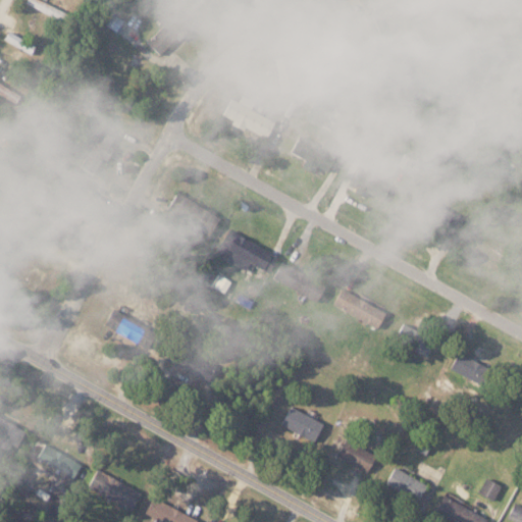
[(178,9),(191,21),(184,29),(187,31),(177,41),(174,38),(159,54),(147,43),(162,25),(158,20),(166,11),(172,16),(178,9)]
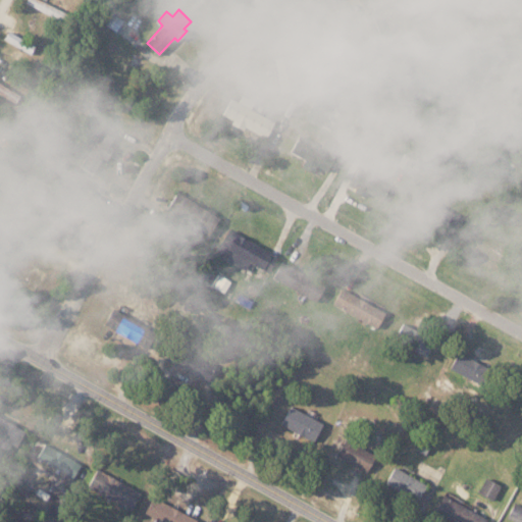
[(425,10),(451,51),(434,61),(409,20),(425,10)]
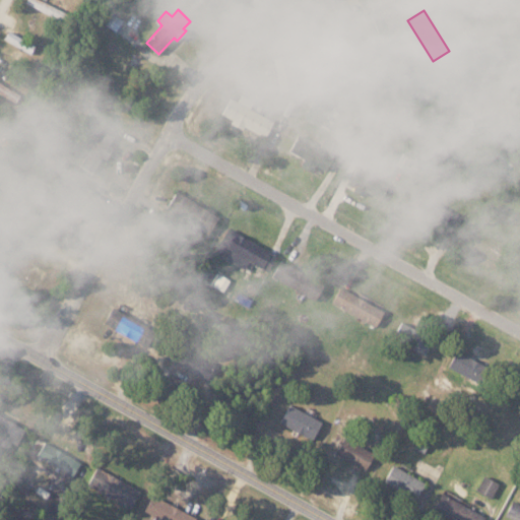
[(111,14),(124,21),(118,31),(105,24),(111,14)]
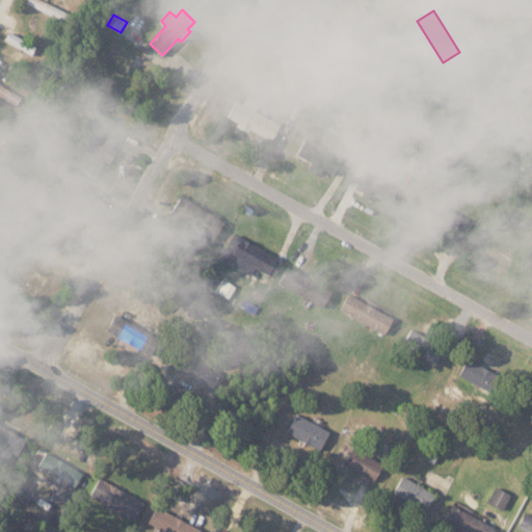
[(9,33),(35,47),(31,56),(4,42),(9,33)]
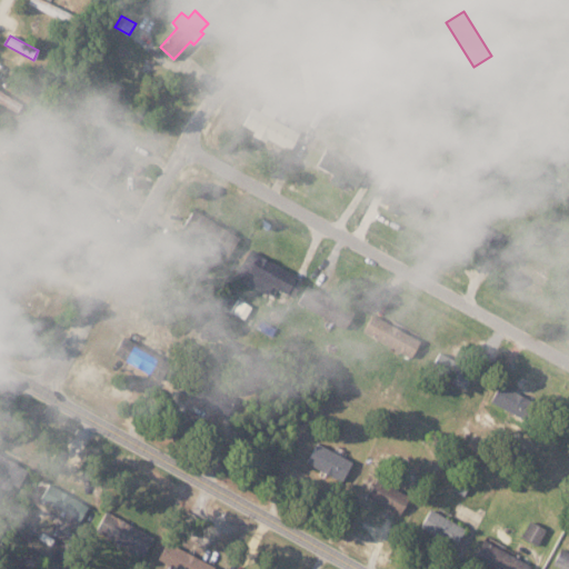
[(396,41),(403,58),(368,75),(360,59),(396,41)]
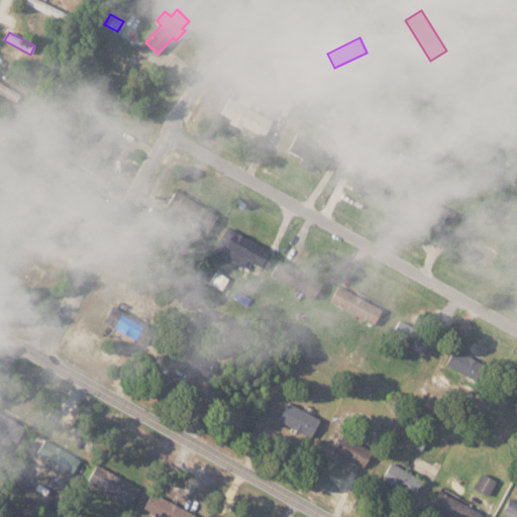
[(394,62),(399,60),(403,68),(399,71),(394,62)]
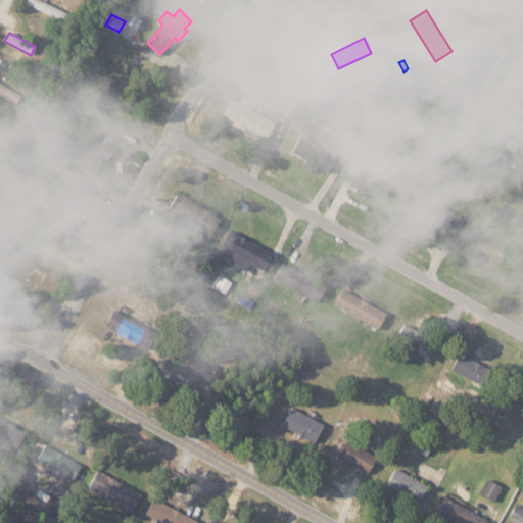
[(0,94),(16,102),(20,93),(0,84),(0,94)]
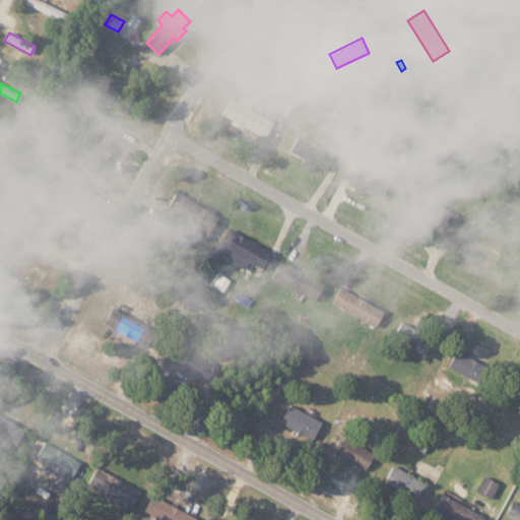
[(473,86),(494,108),(483,118),(462,96),(473,86)]
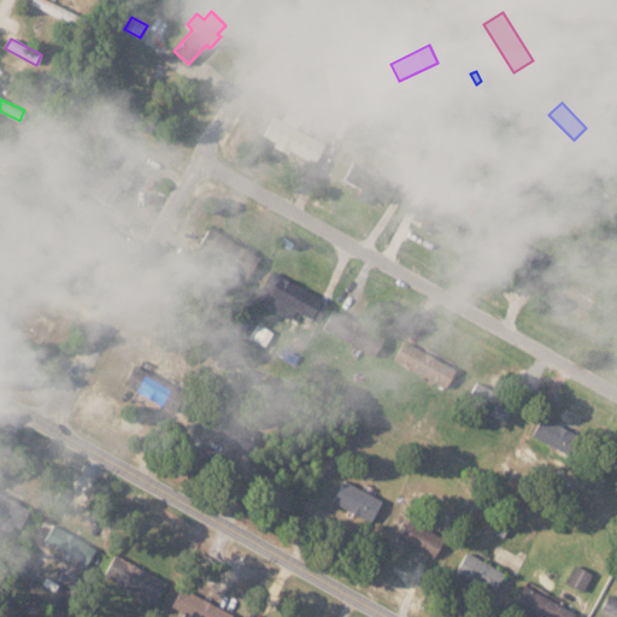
[(275,118),(324,144),(315,162),(288,148),(286,153),(276,147),(278,142),(266,135),(275,118)]
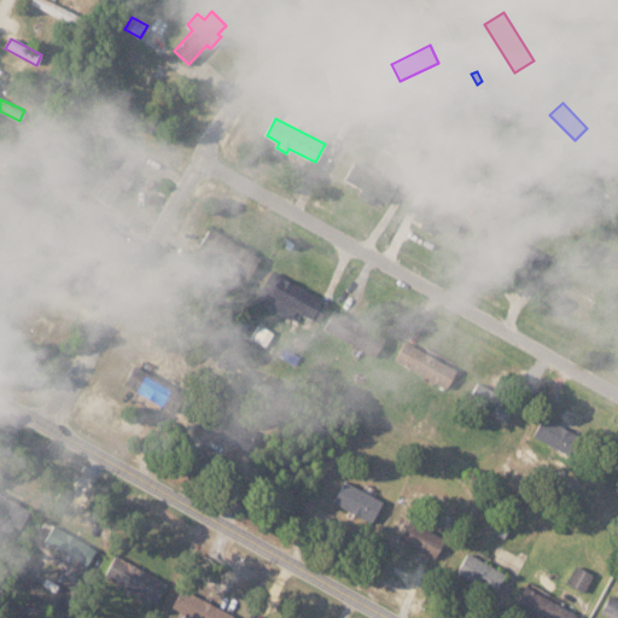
[(408,163),(420,168),(429,152),(415,146),(408,163)]
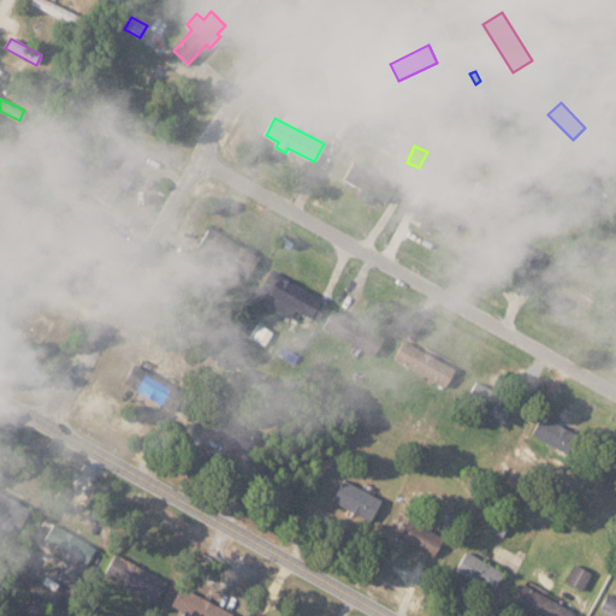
[(517,149),(526,157),(517,165),(509,158),(517,149)]
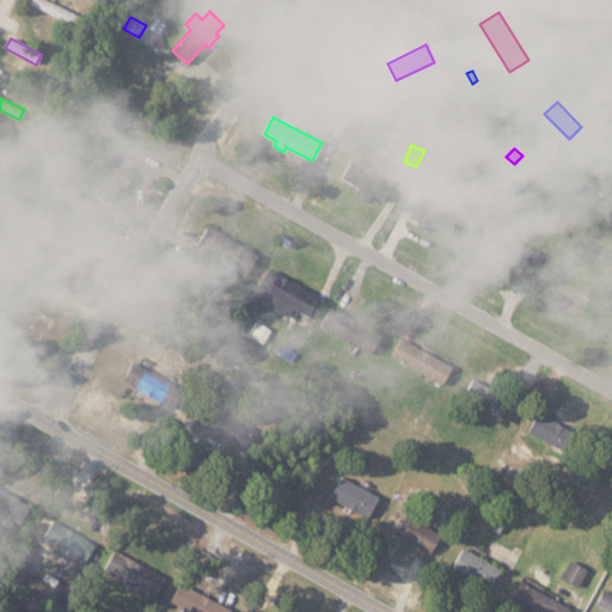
[(350,159),(395,183),(384,201),(341,177),(350,159)]
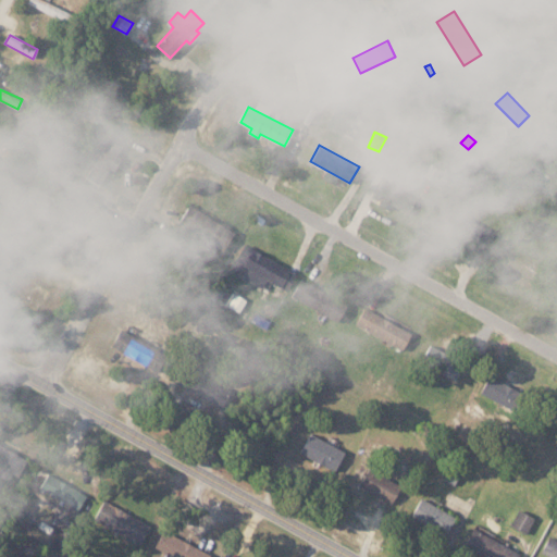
[(372,147),(382,151),(376,163),(367,158),(372,147)]
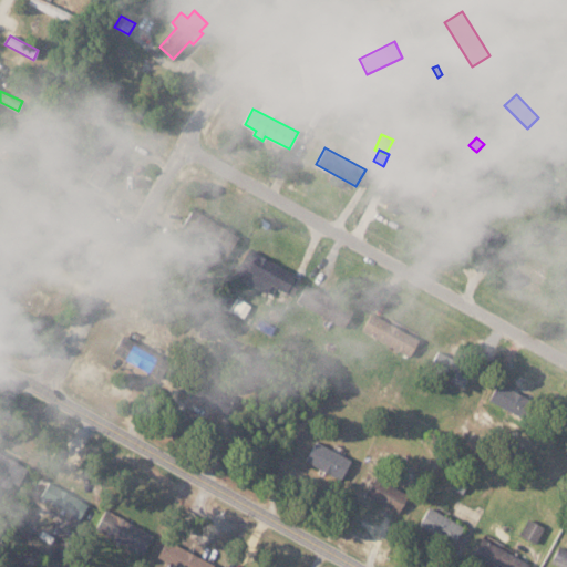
[(437,167),(449,173),(442,185),(432,179),(437,167)]
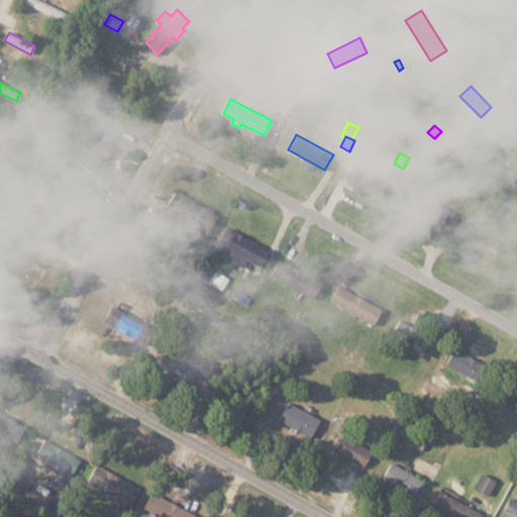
[(177,191),(216,216),(206,232),(166,208),(177,191)]
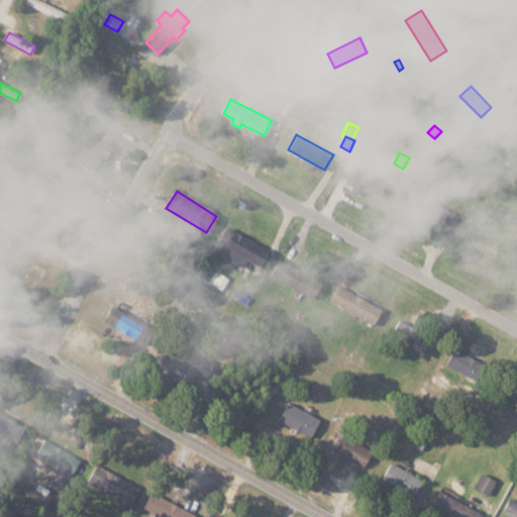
[(228,227),(270,249),(261,266),(219,243),(228,227)]
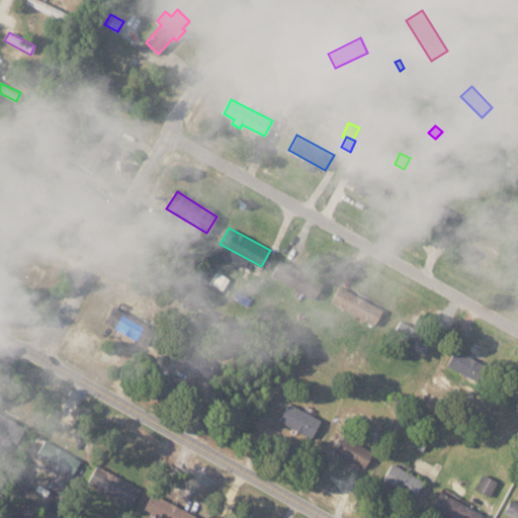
[(280,260),(323,283),(314,298),(272,275),(280,260)]
